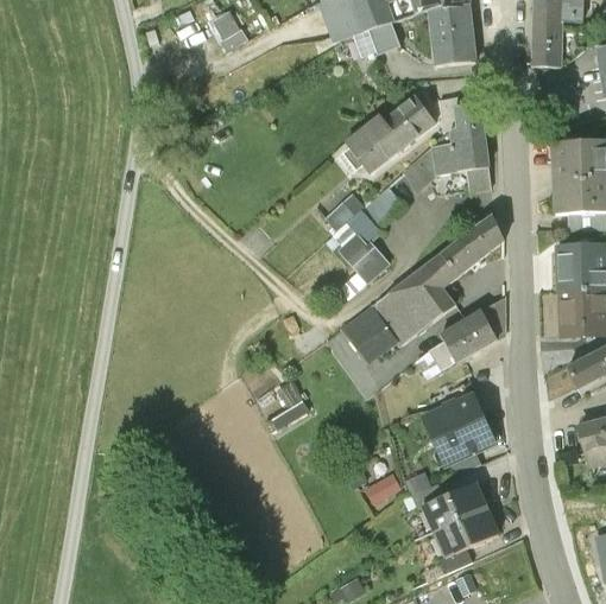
[(327,0),(341,42),(368,31),(393,21),(387,0),(327,0)]
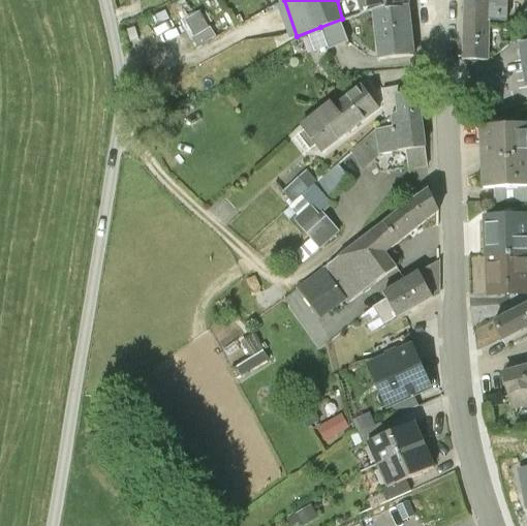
[(358,0),(362,10),(369,7),(368,0),(358,0)]
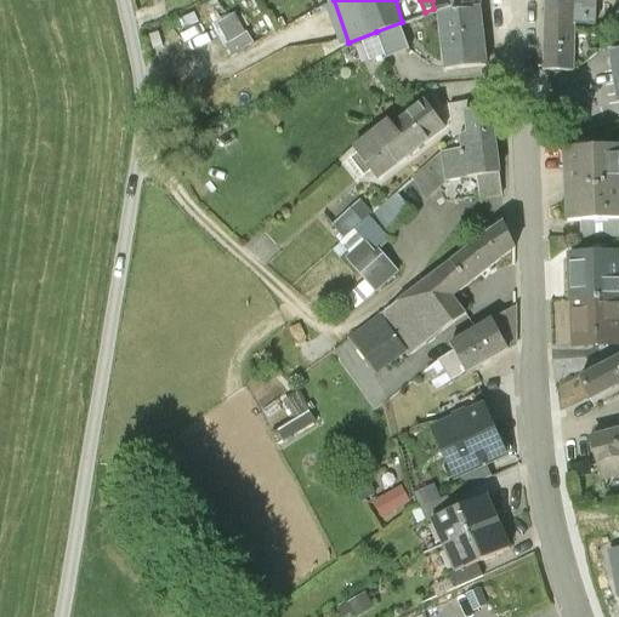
[(545,0),(545,16),(572,17),(594,17),(594,0),(545,0)]
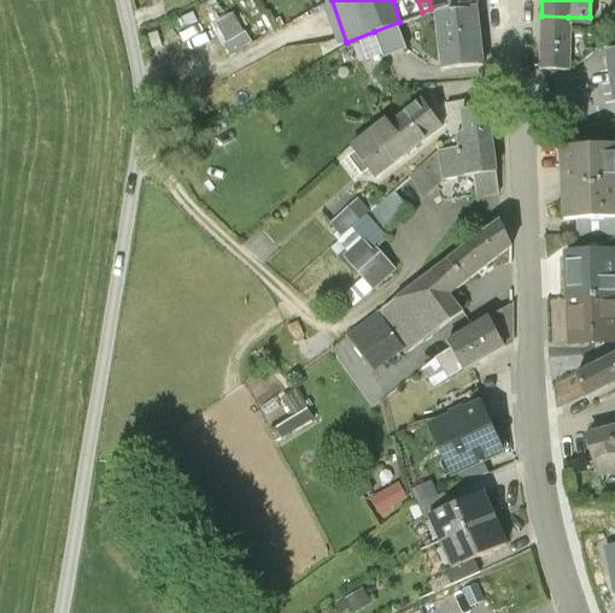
[(479,3),(435,7),(441,66),(484,62),(479,3)]
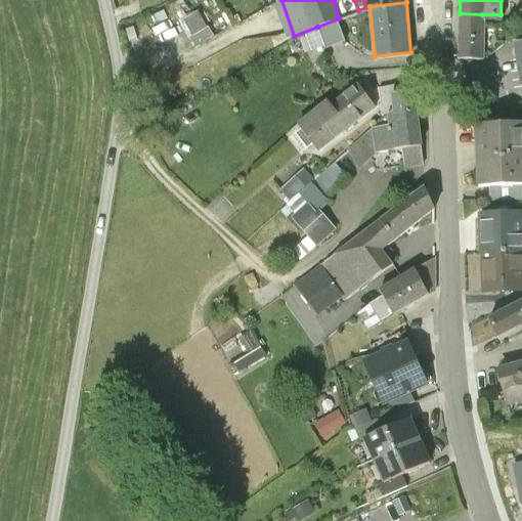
[(210,32),(197,7),(177,17),(191,44),(211,33),(210,32)]
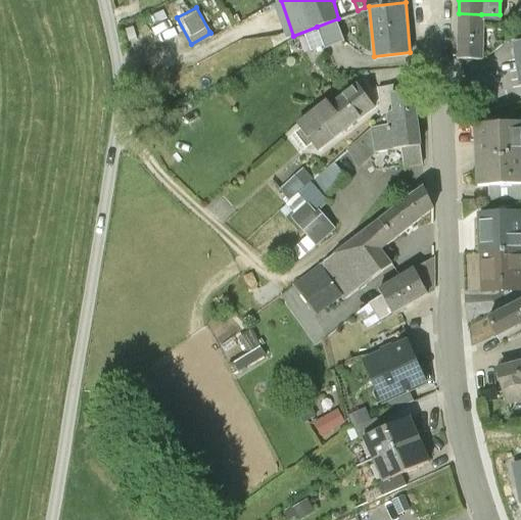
[(481,14),(459,13),(457,55),(480,56),(481,14)]
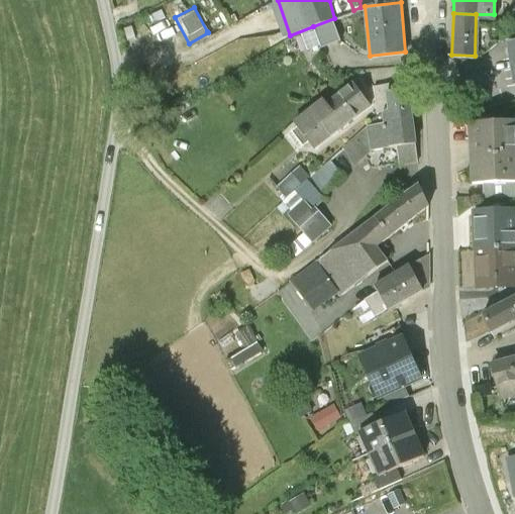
[(340,34),(334,18),(313,26),(319,42),(340,34)]
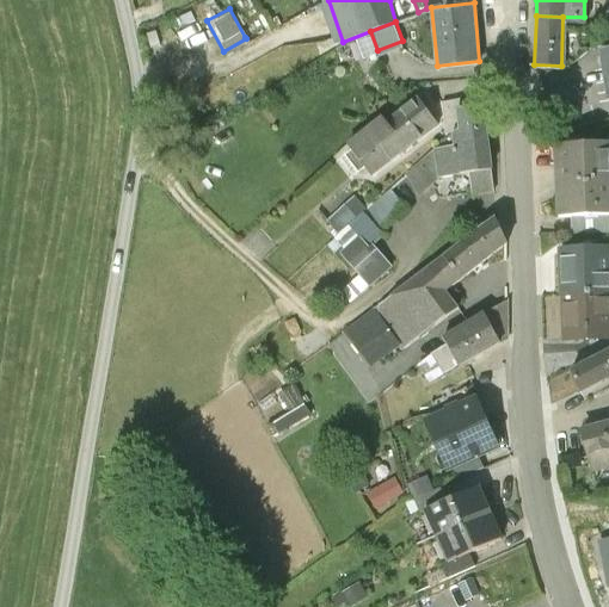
[(434,123),(410,94),(343,149),(356,166),(363,161),(371,173),(434,123)]
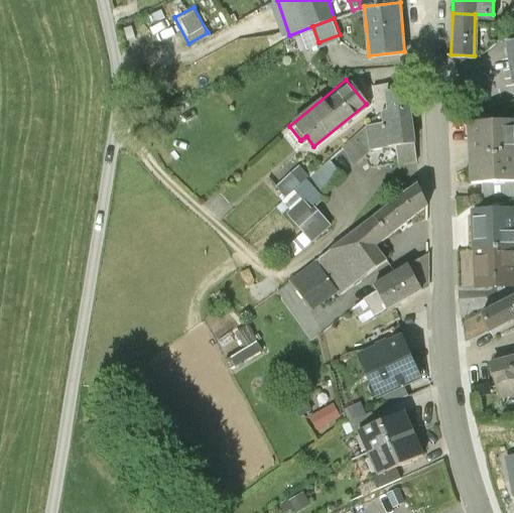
[(408,82),(386,85),(389,102),(383,107),(384,118),(367,122),(371,146),(396,141),(414,137),(408,82)]
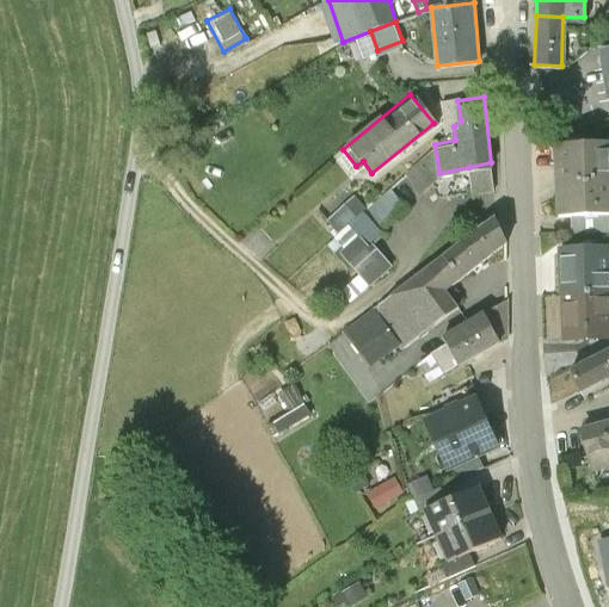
[(608,175),(608,140),(555,142),(557,178),(608,175)]
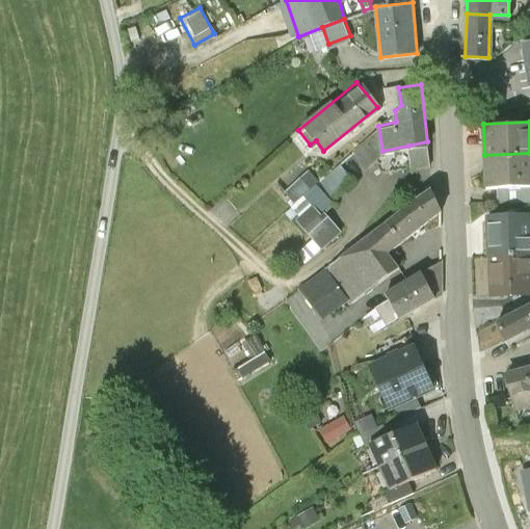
[(382,151),(378,126),(351,151),(364,169),(382,151)]
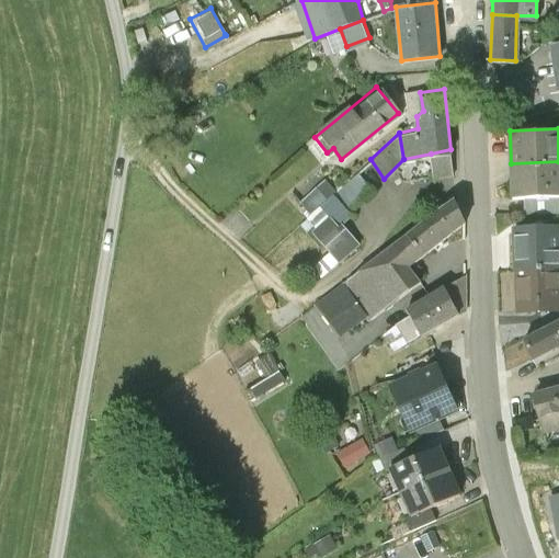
[(451,149),(431,154),(433,177),(452,174),(451,149)]
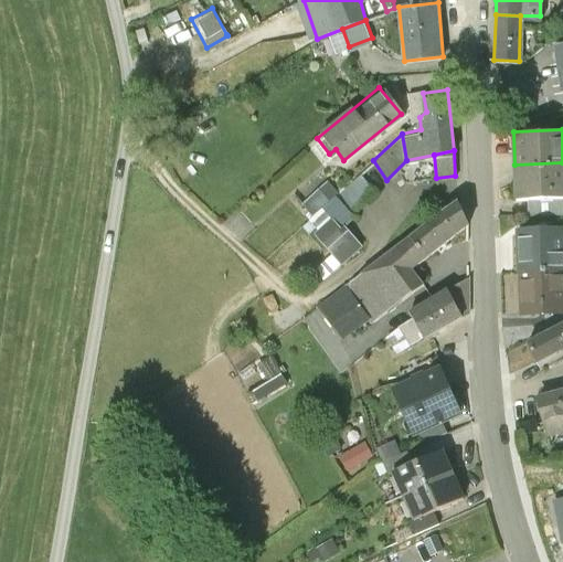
[(562,194),(562,162),(514,165),(516,197),(527,197),(562,194)]
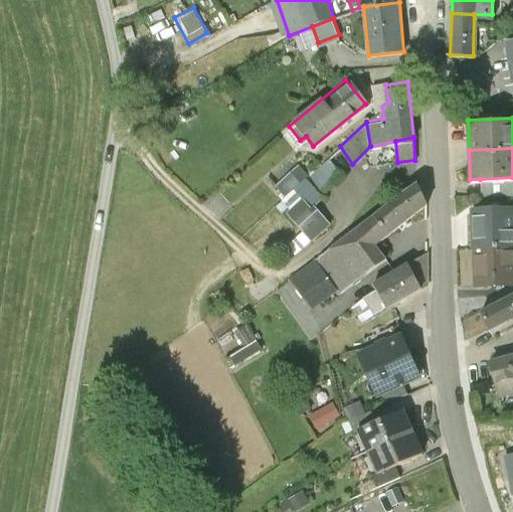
[(341,172),(328,157),(309,174),(285,195),(294,206),(306,196),(310,200),(341,172)]
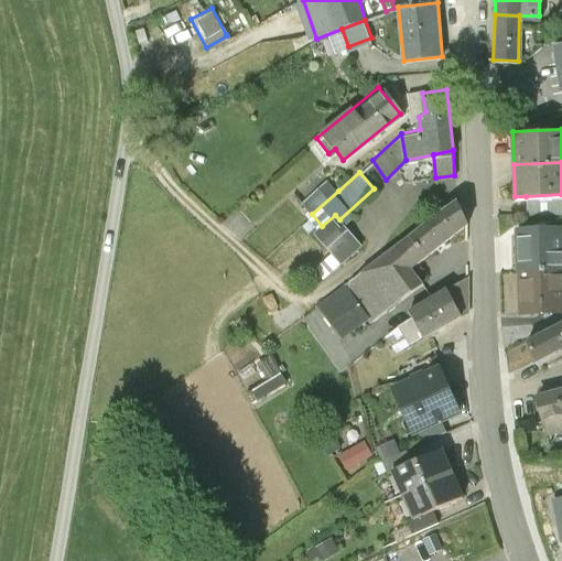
[(312,214),(338,191),(330,181),(303,204),(312,214)]
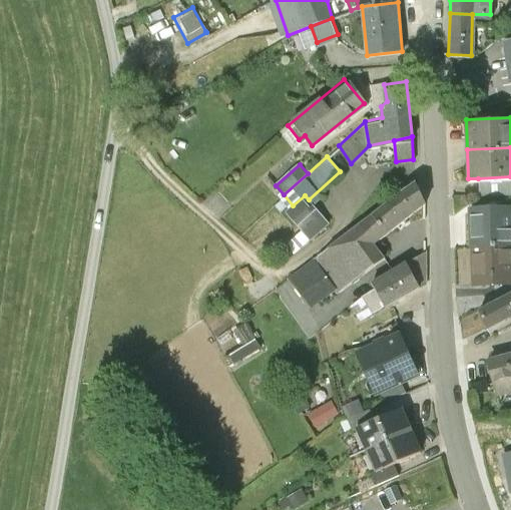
[(510,176),(478,178),(478,193),(510,192),(510,176)]
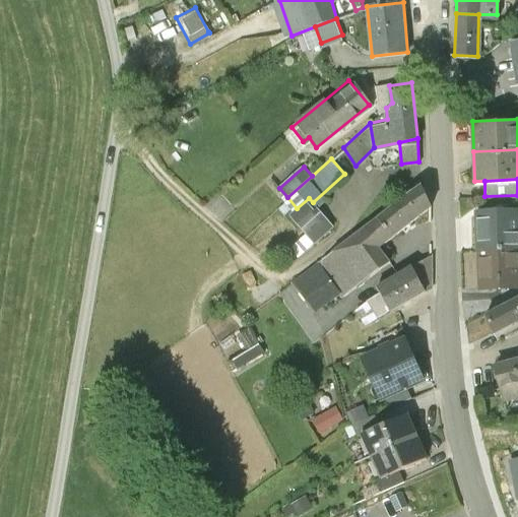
[(419,180),(370,219),(384,237),(429,201),(419,180)]
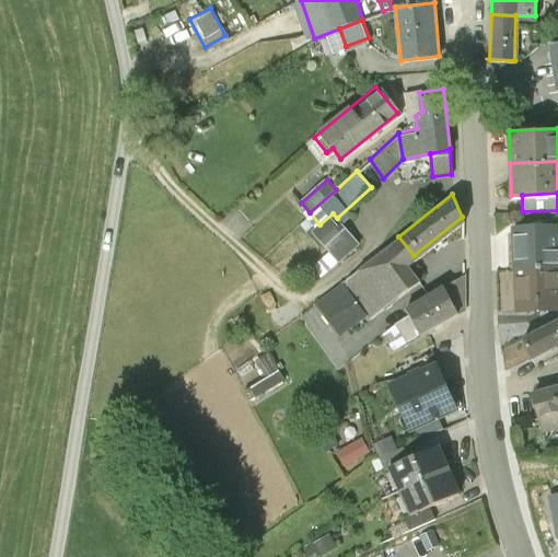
[(337,218),(333,213),(320,224),(313,231),(338,258),(358,240),(337,218)]
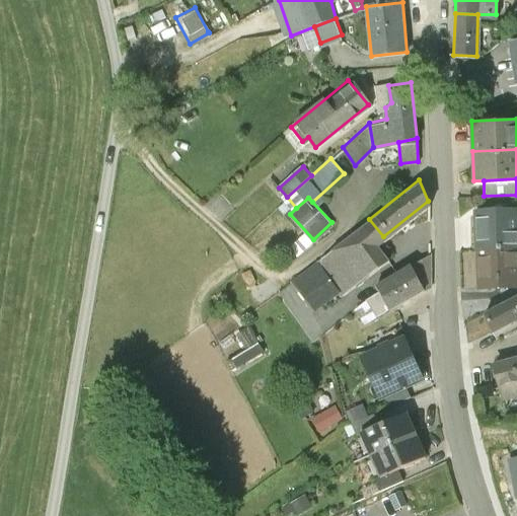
[(516,230),(516,203),(473,205),(475,245),(516,242),(516,230)]
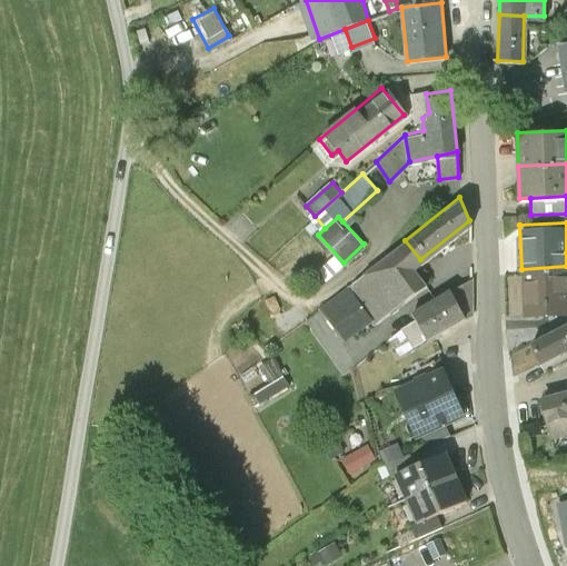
[(420,259),(405,240),(346,286),(371,318),(375,323),(425,284),(411,267),(420,259)]
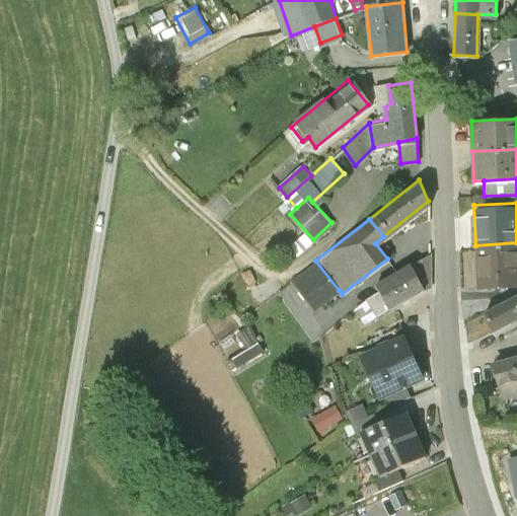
[(516,242),(475,245),(477,286),(516,283),(516,242)]
